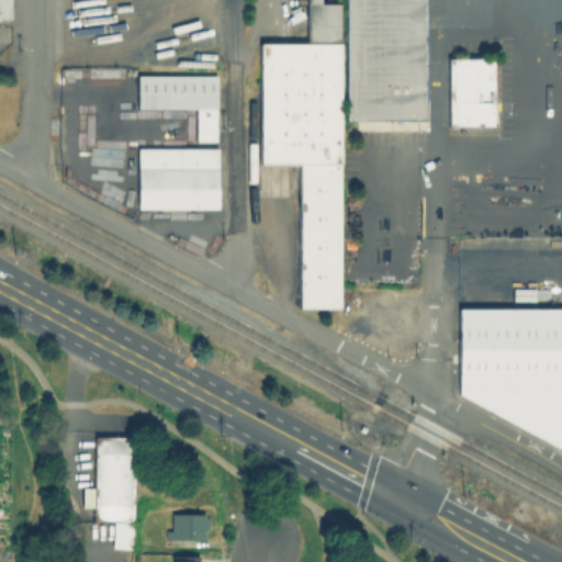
[(14,0),(14,11),(14,20),(0,20),(0,0),(14,0)]
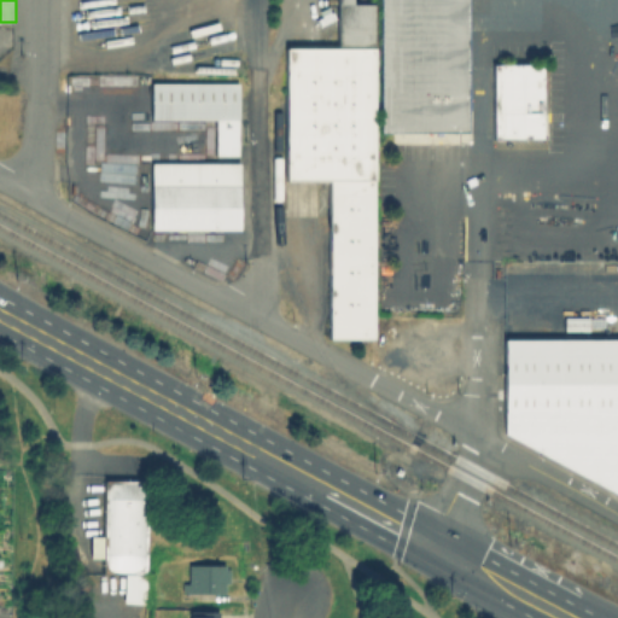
[(470,0),(468,135),(378,134),(375,342),(330,342),(331,184),(286,184),(287,46),(339,47),(340,0),(382,1),(382,0),(470,0)]
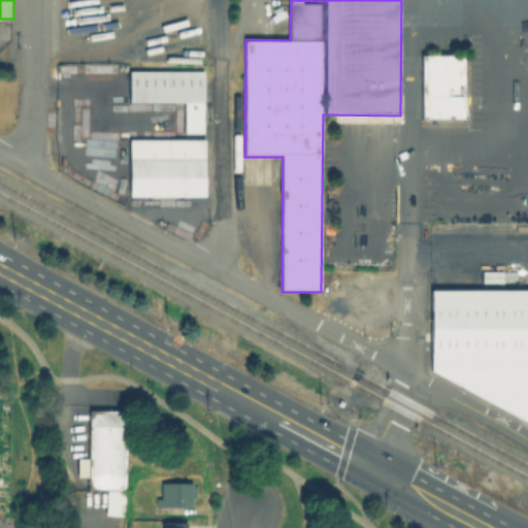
[(198,48),(198,53),(201,53),(201,60),(199,60),(198,65),(164,65),(164,61),(156,61),(156,50),(163,50),(163,48),(198,48)]
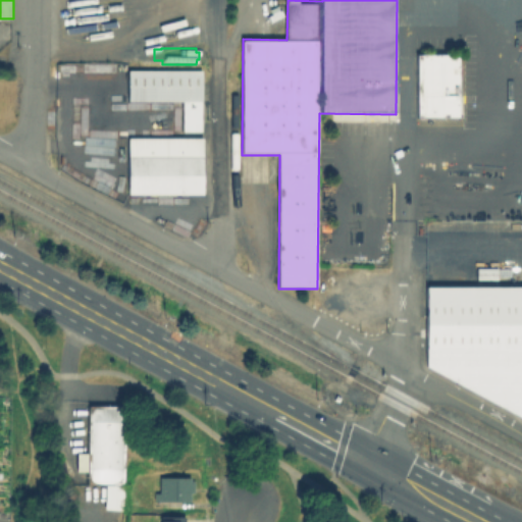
[(418,119),(418,54),(461,54),(461,119),(418,119)]
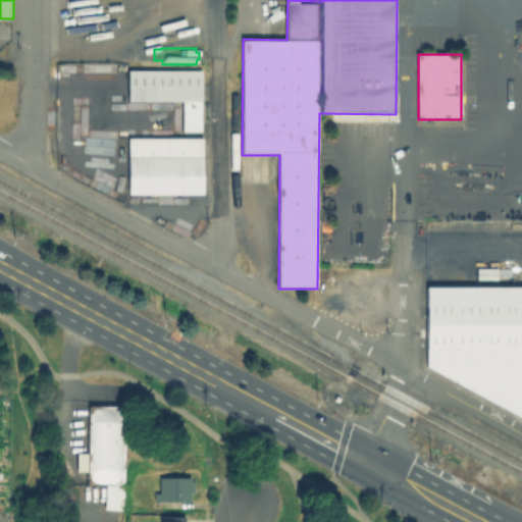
[(204,104),(204,120),(181,120),(181,104),(131,104),(131,72),(204,72),(204,104)]
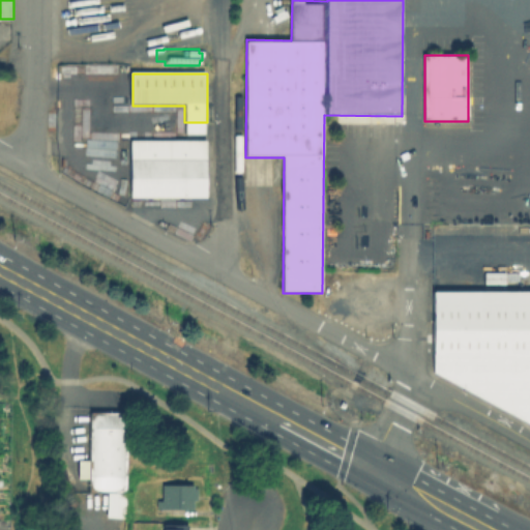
[(129,138),(204,139),(204,195),(128,195),(129,138)]
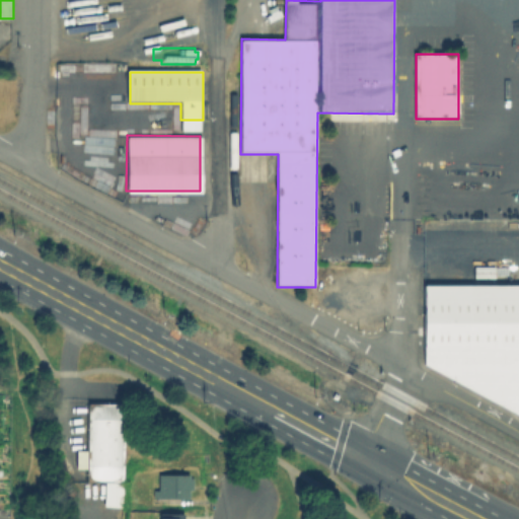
[(518,286),(518,418),(428,373),(428,286),(518,286)]
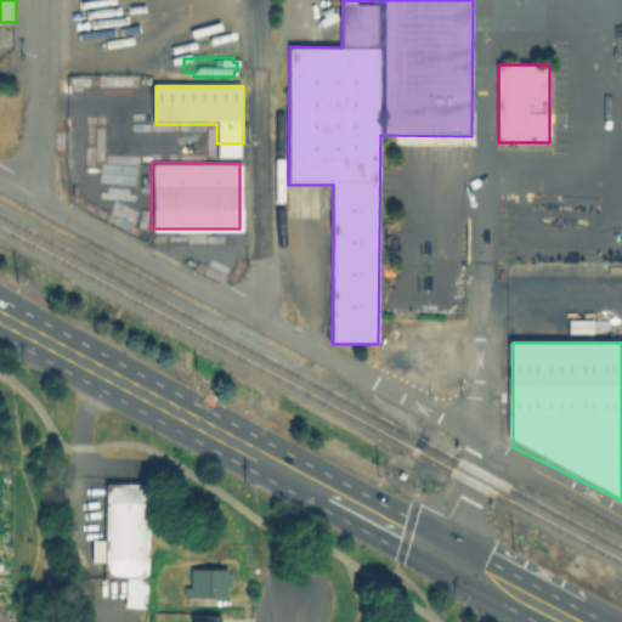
[(147,484),(146,576),(102,576),(102,484),(147,484)]
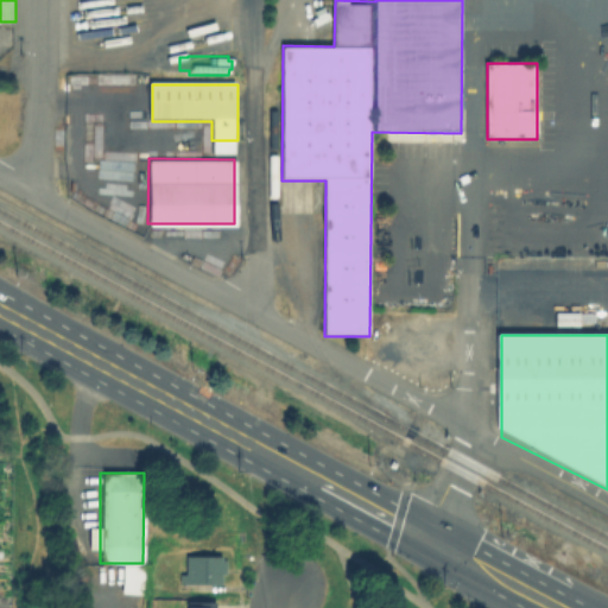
[(88,548),(100,548),(100,527),(88,527),(88,548)]
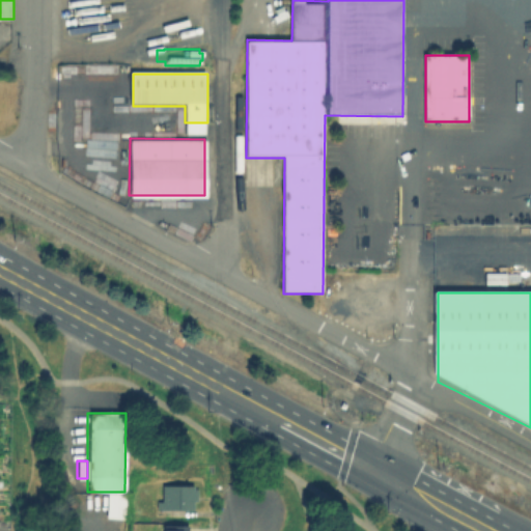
[(192,484),(192,509),(161,509),(161,484),(192,484)]
